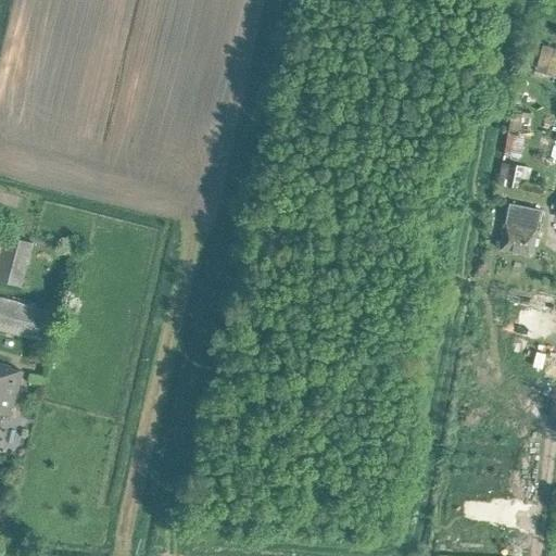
[(555,48),(541,43),(533,71),(555,76),(555,48)]
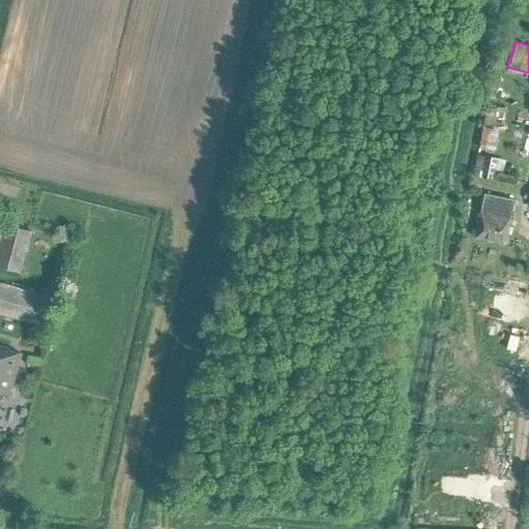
[(480,177),(493,180),(494,174),(502,175),(505,160),(476,154),(472,173),(481,175),(480,177)]
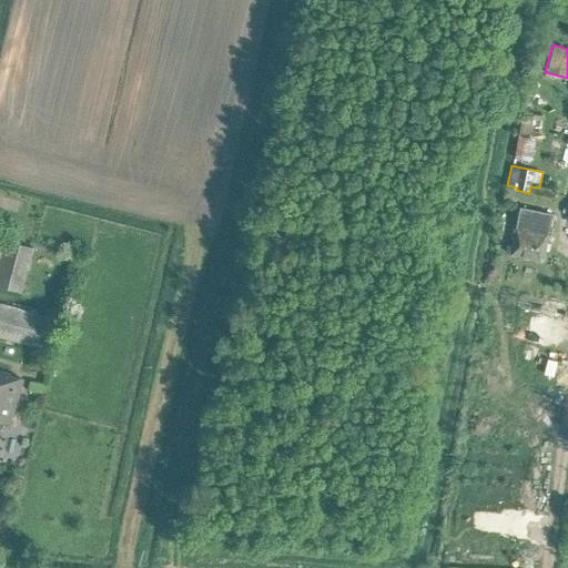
[(541,260),(548,226),(551,212),(520,205),(510,254),(541,260)]
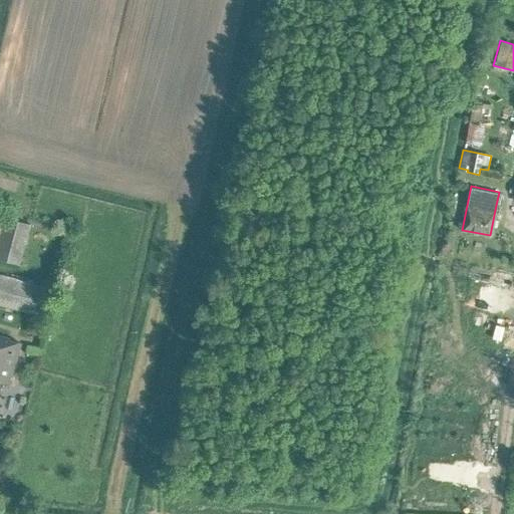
[(0,260),(19,265),(31,225),(4,218),(0,231),(0,260)]
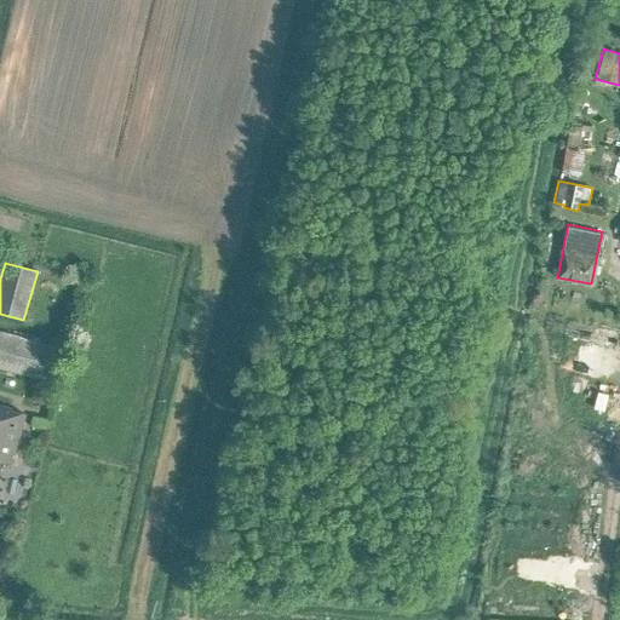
[(0,368),(45,382),(53,345),(0,329),(0,368)]
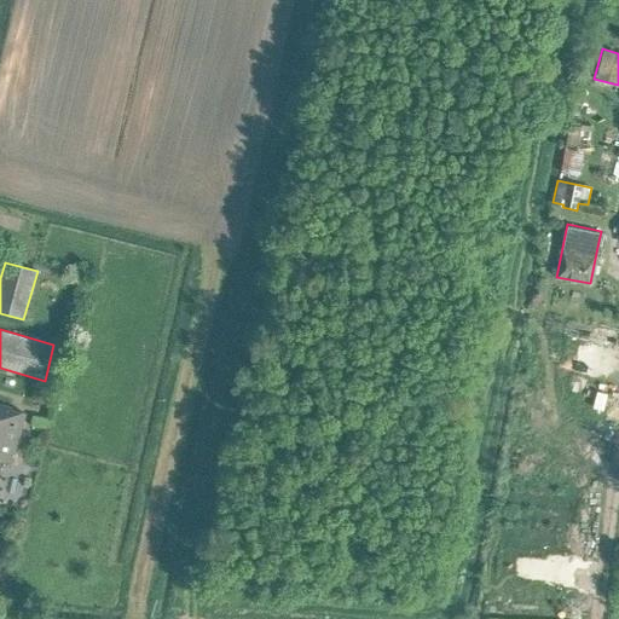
[(0,457),(11,461),(24,415),(9,410),(9,409),(0,405),(0,457)]
